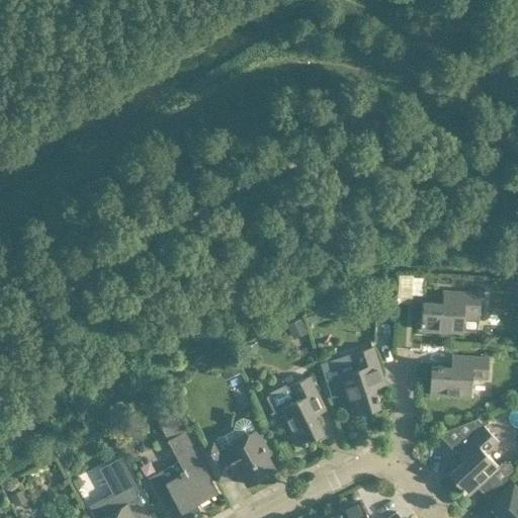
[(377,285),(366,289),(370,301),(382,297),(377,285)]
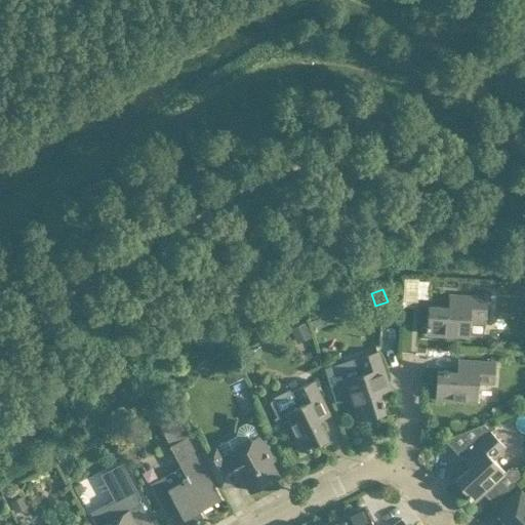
[(429,306),(428,314),(427,334),(469,336),(470,322),(485,323),(487,296),(456,294),(456,307),(429,306)]
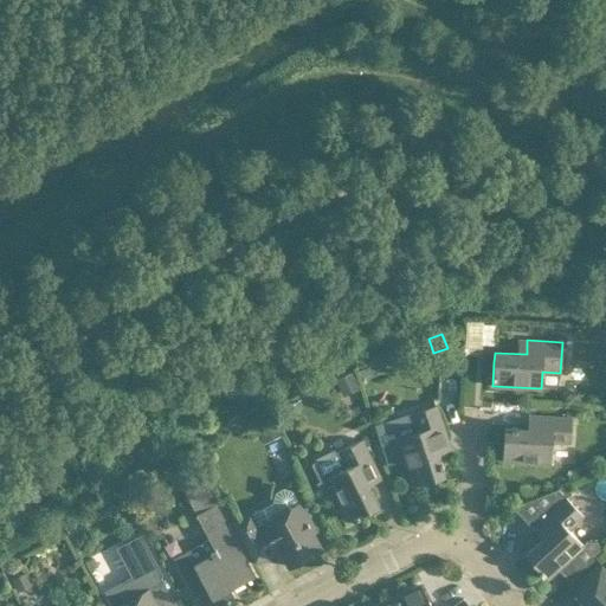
[(353,372),(335,380),(340,387),(341,392),(359,384),(356,380),(353,372)]
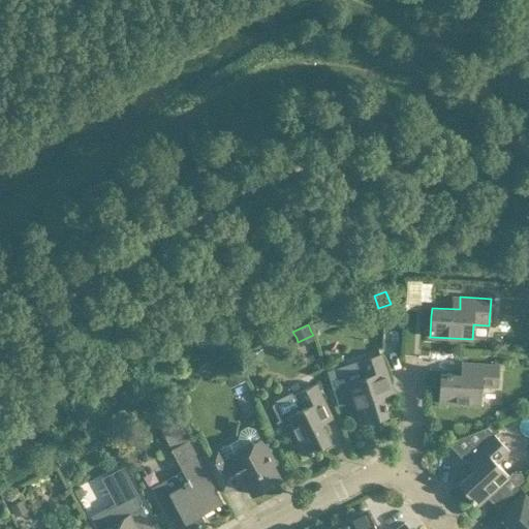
[(366,376),(347,382),(353,403),(361,423),(387,413),(386,408),(387,407),(385,402),(384,403),(384,402),(381,395),(394,391),(392,383),(385,365),(381,354),(362,361),(361,362),(362,365),(366,376)]
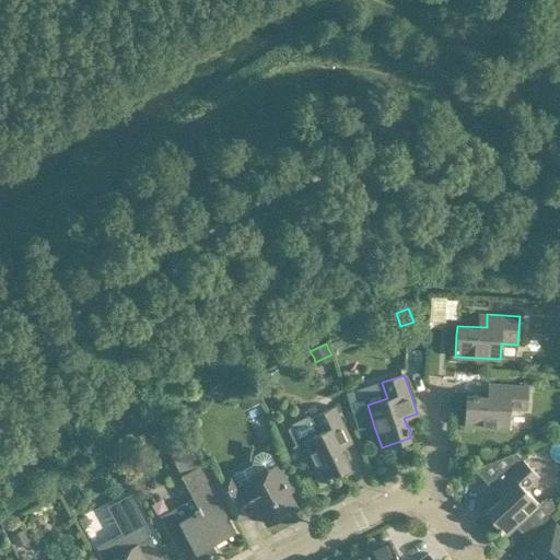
[(464,427),(486,428),(510,429),(511,408),(527,409),(528,386),(518,385),(497,384),(496,397),(478,396),(478,395),(473,394),(473,396),(466,395),(464,427)]
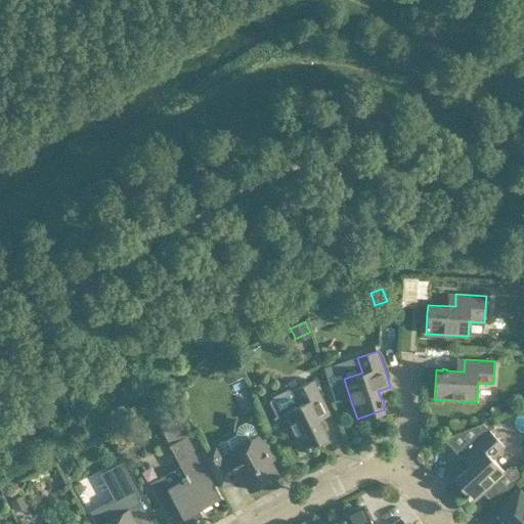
[(274,399),(271,400),(277,415),(282,412),(292,432),(301,450),(326,437),(321,426),(318,420),(330,413),(326,407),(320,395),(313,380),(293,390),(291,391),(290,388),(272,396),(274,399)]
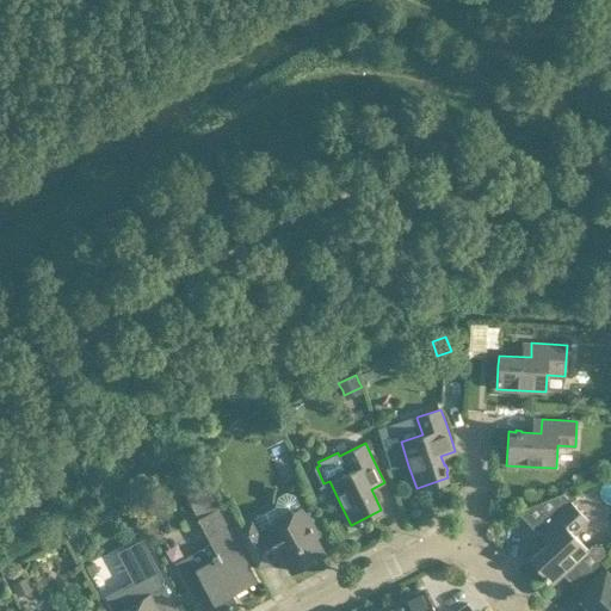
[(193,561),(178,569),(193,598),(199,610),(218,610),(236,602),(233,594),(257,581),(246,561),(218,507),(208,488),(192,497),(202,516),(197,518),(211,544),(217,556),(196,567),(193,561)]
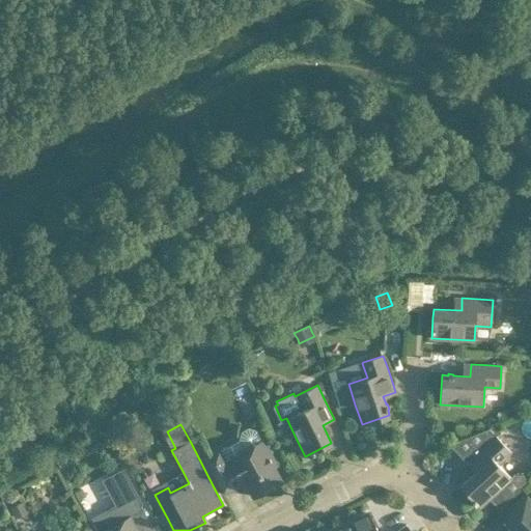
[(480,507),(490,498),(495,493),(504,503),(500,507),(499,506),(498,507),(499,508),(529,481),(523,474),(513,474),(510,477),(498,464),(511,451),(496,436),(500,431),(495,425),(452,443),(452,447),(475,472),(460,485),(473,500),(472,500),(476,504),(477,504),(480,507)]
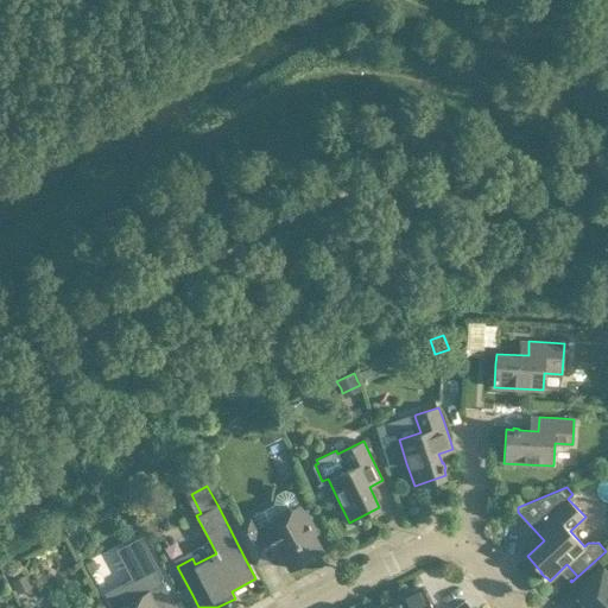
[(301,505),(299,505),(295,495),(285,491),(277,495),(274,506),(280,515),(266,523),(267,525),(259,529),(252,514),(233,524),(255,567),(282,552),(291,568),(322,551),(312,534),(316,532),(301,505)]
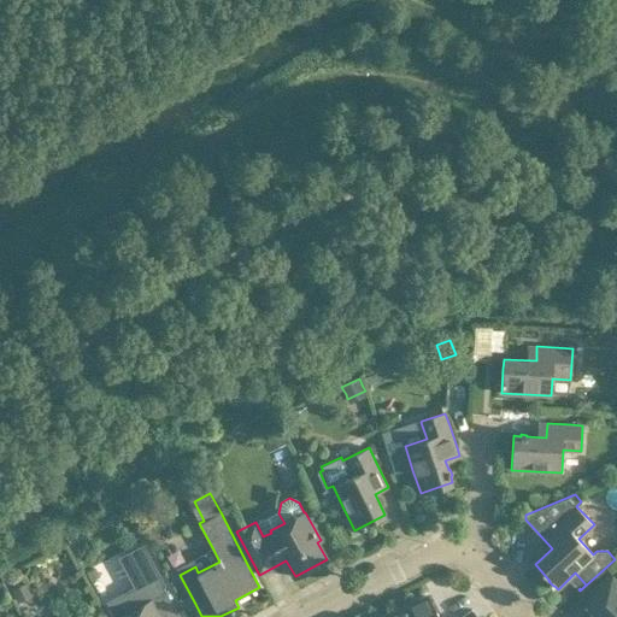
[(140,585),(110,600),(110,601),(117,616),(174,616),(177,616),(180,616),(171,600),(164,587),(165,586),(145,545),(118,558),(131,582),(136,580),(140,585)]
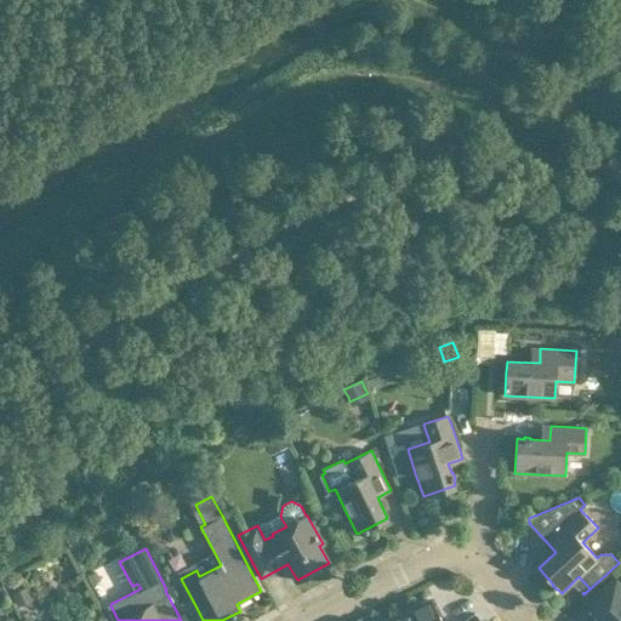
[(603,587),(585,604),(597,616),(594,620),(592,620),(620,620),(620,584),(615,576),(603,587)]
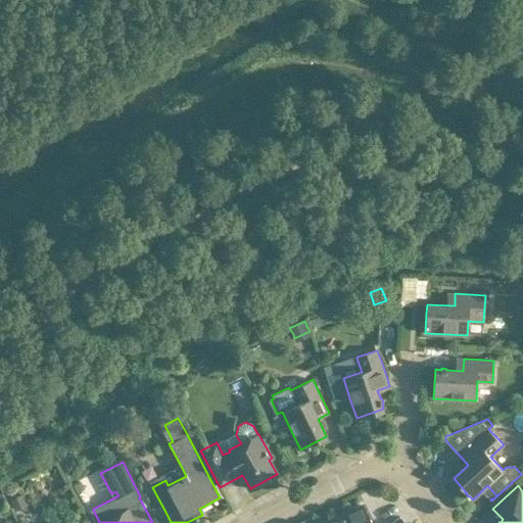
[(22,493),(10,500),(15,511),(29,504),(22,493)]
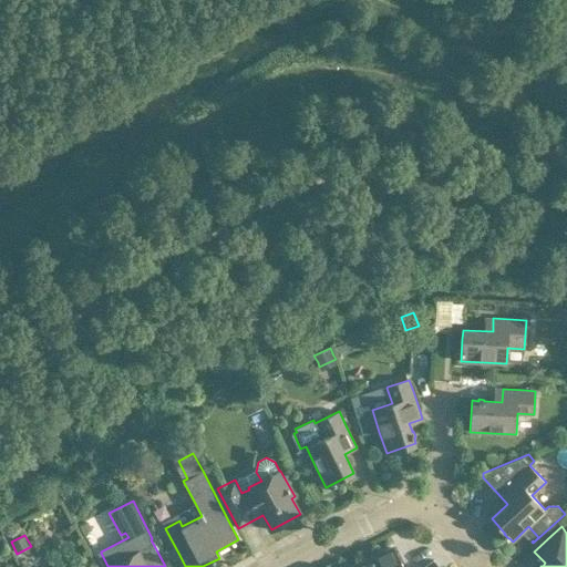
[(402,566),(393,547),(352,566),(402,566)]
